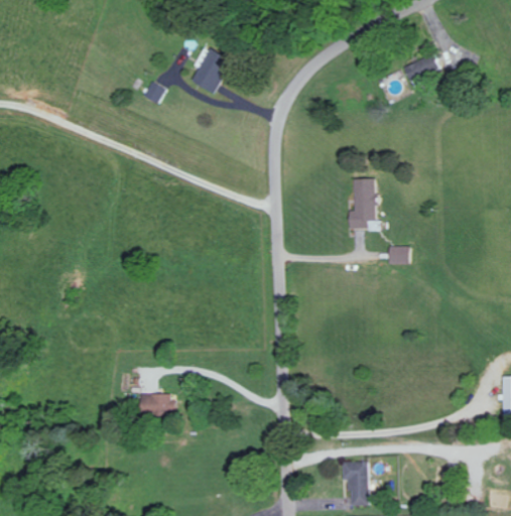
[(194,81),(217,94),(236,58),(213,46),(194,81)]
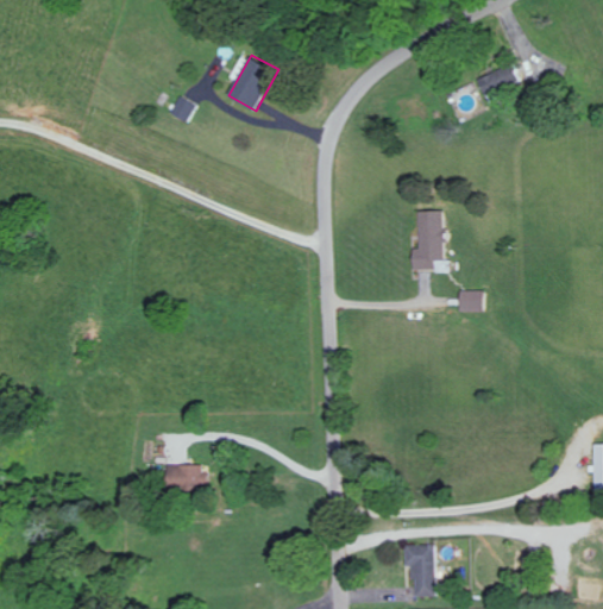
[(483,95),(520,81),(514,63),(477,77),(483,95)]
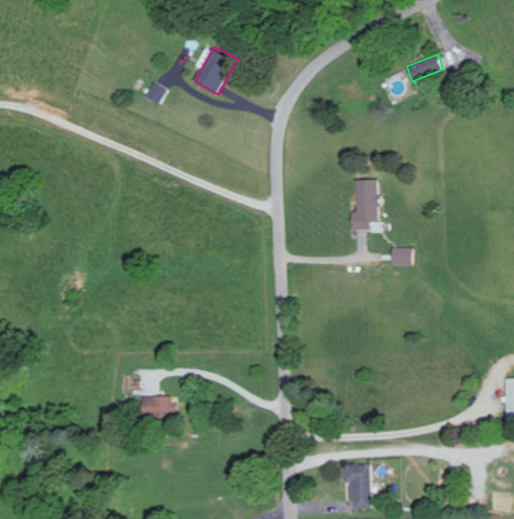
[(166,89),(151,82),(144,96),(159,103),(166,89)]
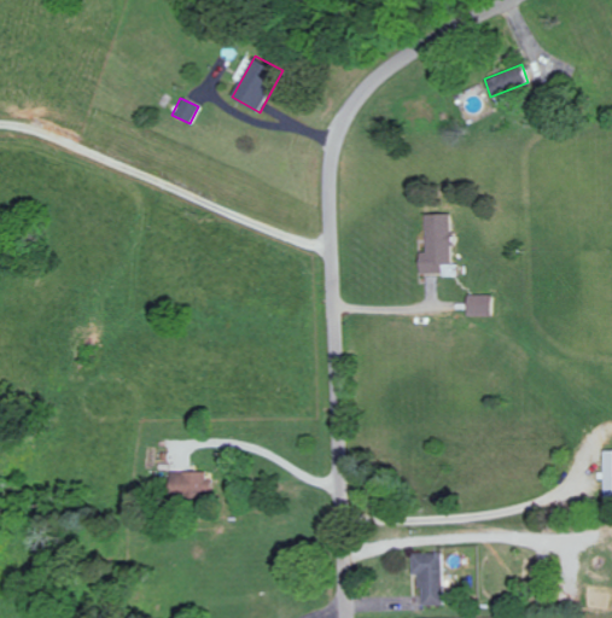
[(448,263),(447,214),(421,214),(423,251),(417,251),(417,273),(441,273),(439,263),(448,263)]
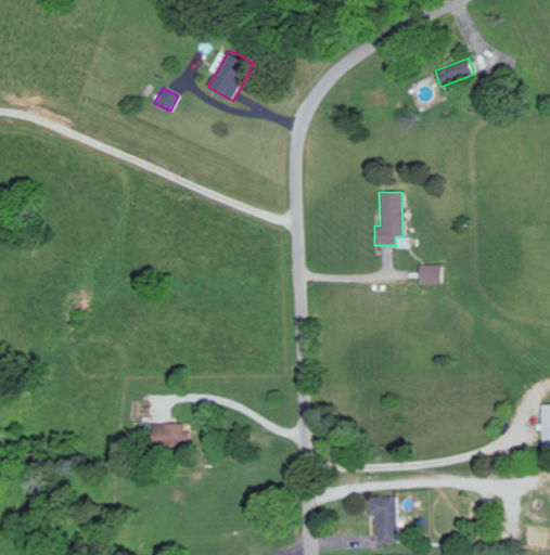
[(439,265),(417,265),(417,283),(438,284),(439,265)]
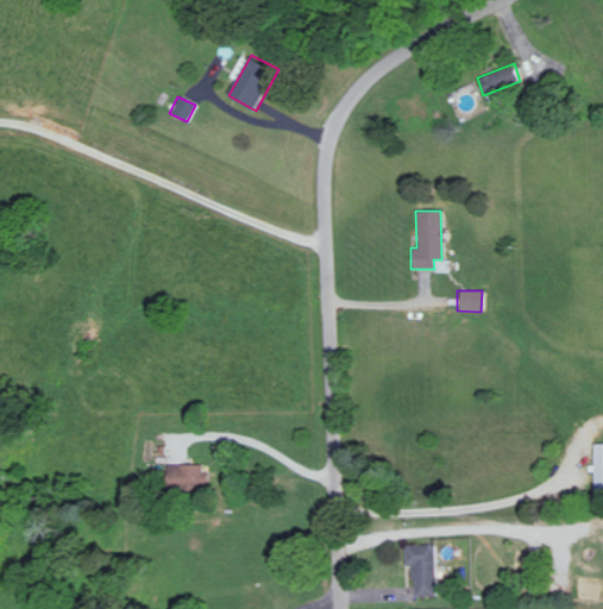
[(592,490),(602,489),(602,443),(590,443),(590,471),(592,471),(592,490)]
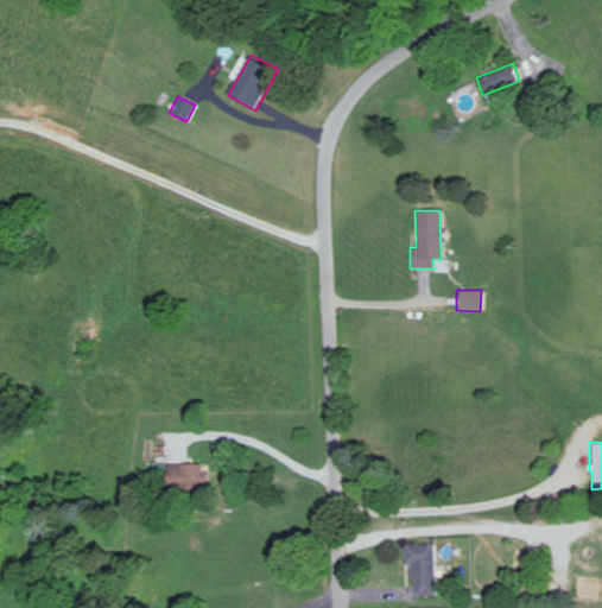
[(203,463),(165,464),(166,489),(203,488),(203,463)]
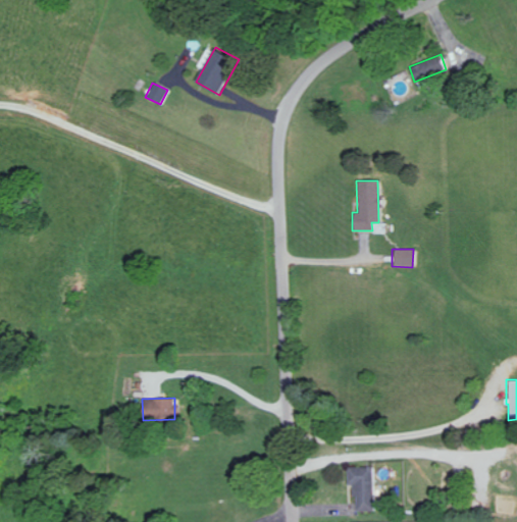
[(371,467),(346,467),(346,486),(352,485),(353,512),(372,512),(371,467)]
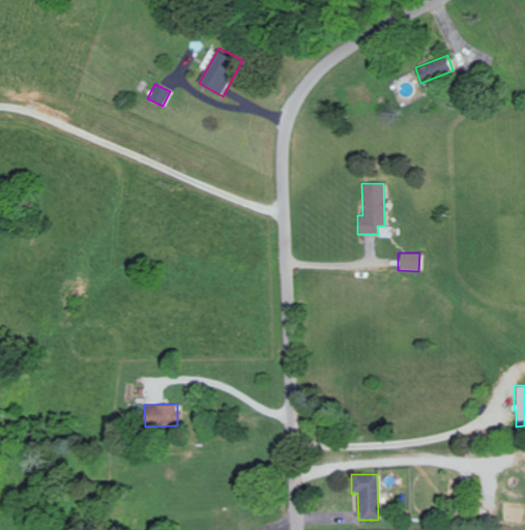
[(444,500),(455,500),(455,483),(444,483),(444,500)]
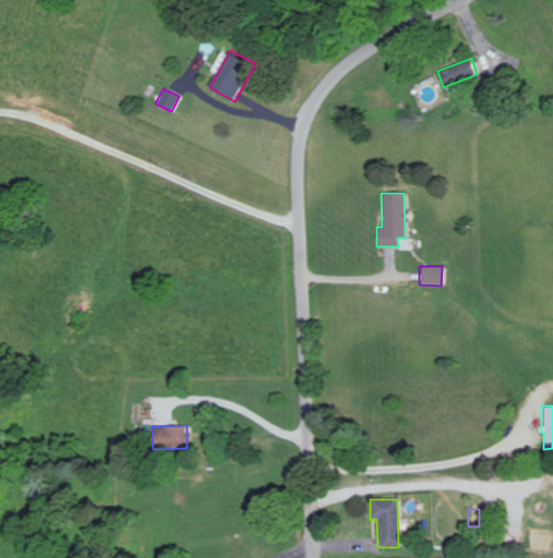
All buildings are outlined.
